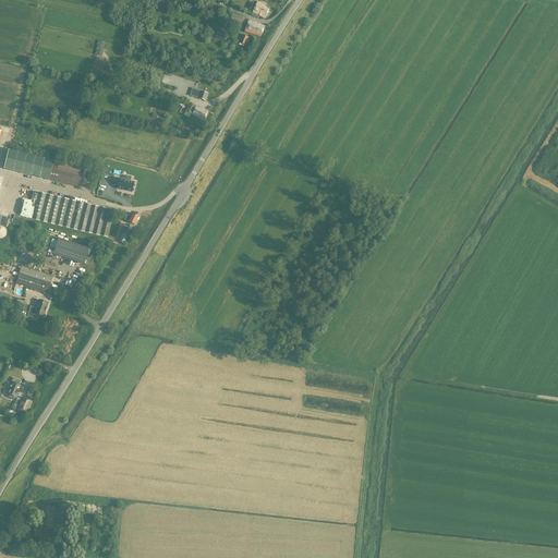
[(265,19),(270,8),(257,2),(253,12),(265,19)]
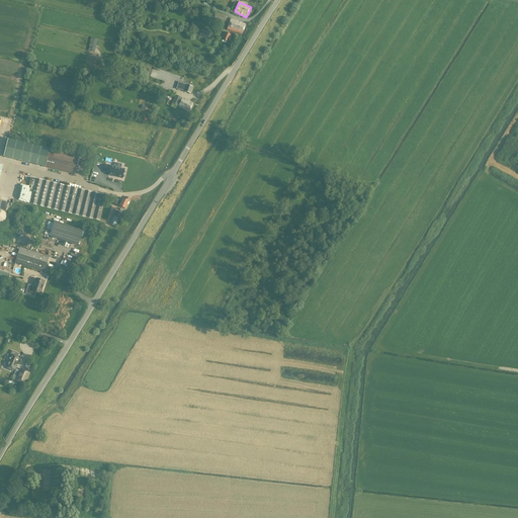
[(225,23),(227,16),(217,13),(213,20),(225,23)]
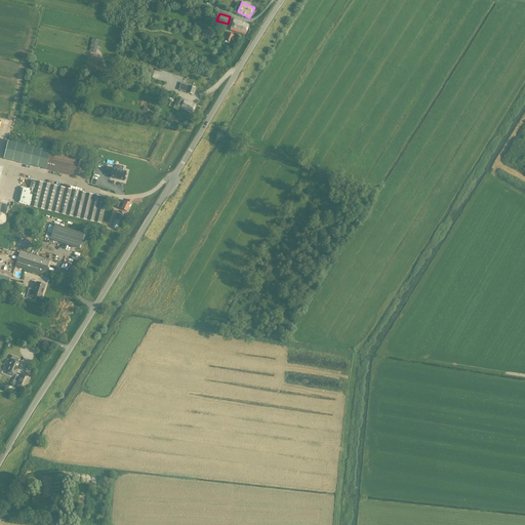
[(245,35),(249,25),(241,23),(241,22),(234,19),(230,30),(245,35)]
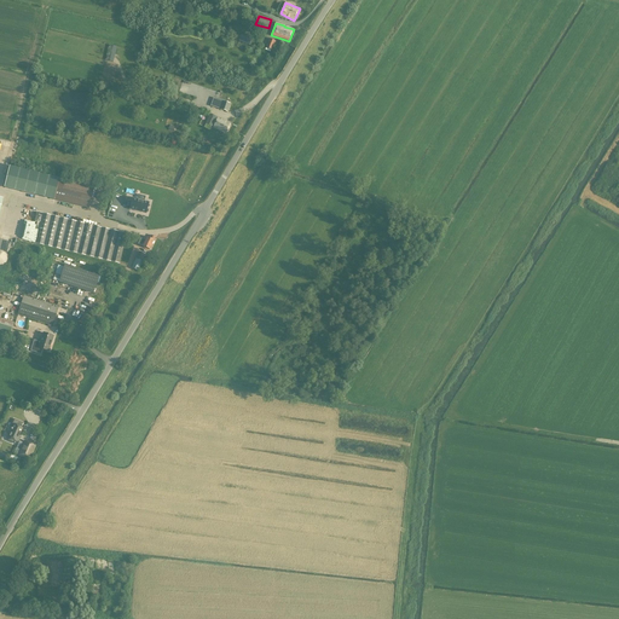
[(241,35),(238,41),(250,45),(253,39),(241,35)]
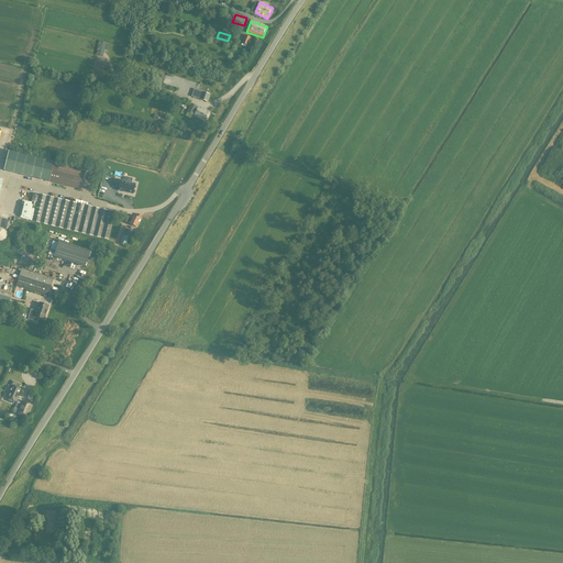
[(252,37),(245,35),(242,44),(249,46),(252,37)]
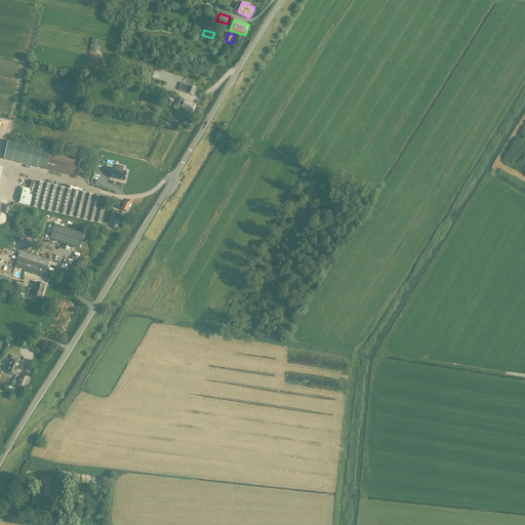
[(195,88),(190,86),(185,84),(183,91),(193,94),(195,88)]
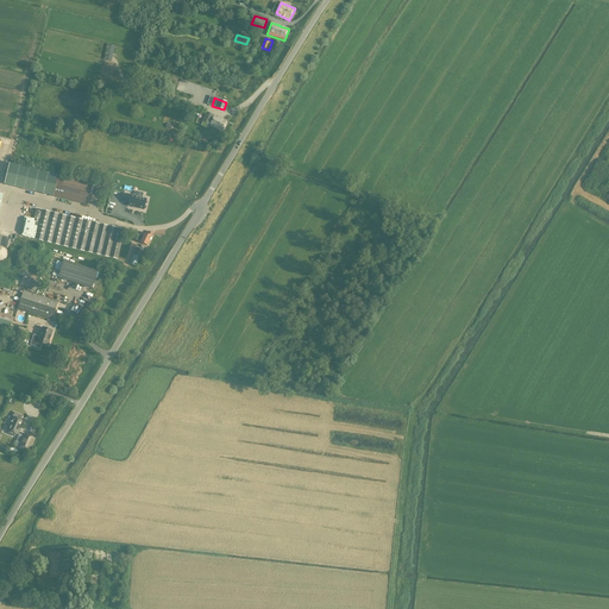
[(223,131),(227,123),(214,115),(211,125),(223,131)]
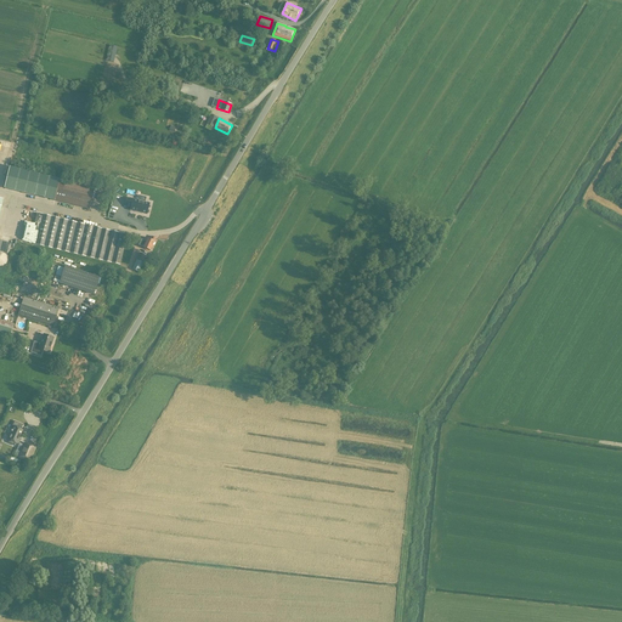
[(97,184),(62,174),(55,198),(90,208),(97,184)]
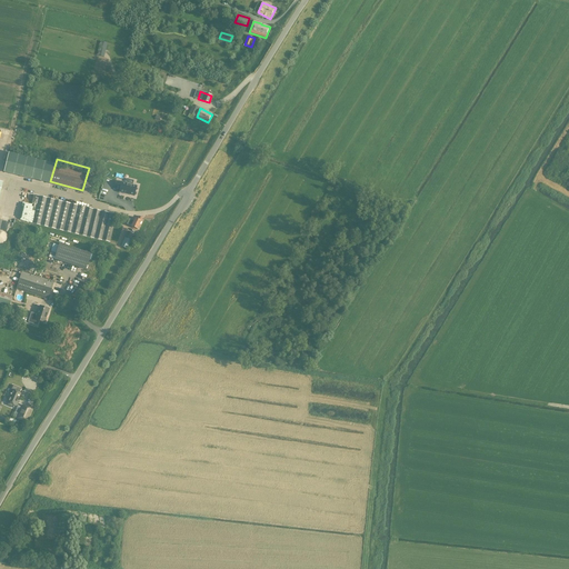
[(136,192),(139,182),(121,177),(120,185),(123,186),(122,188),(136,192)]
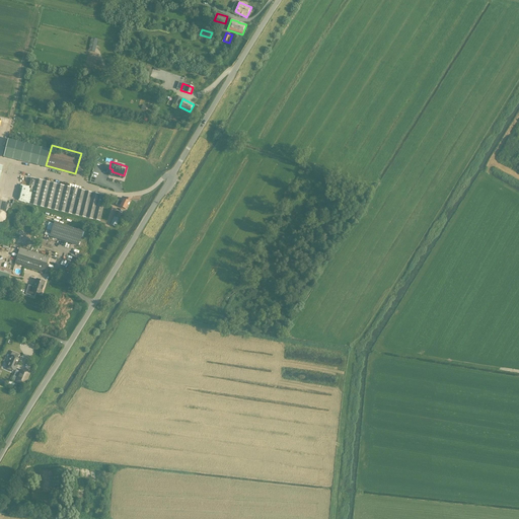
[(100,221),(106,196),(36,176),(30,202),(100,221)]
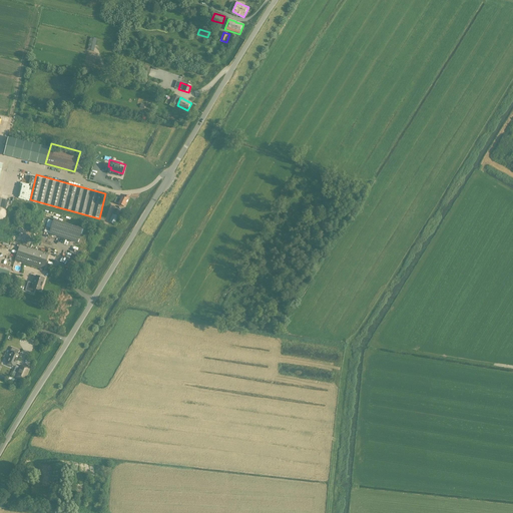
[(123,206),(129,196),(125,195),(124,197),(122,196),(120,199),(116,197),(114,201),(118,204),(123,206)]
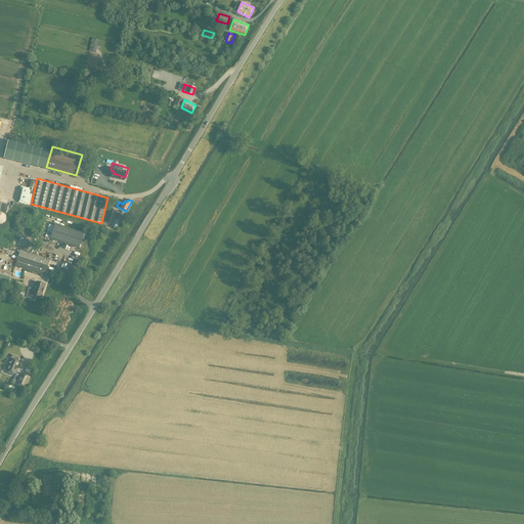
[(117,229),(123,216),(118,213),(112,227),(117,229)]
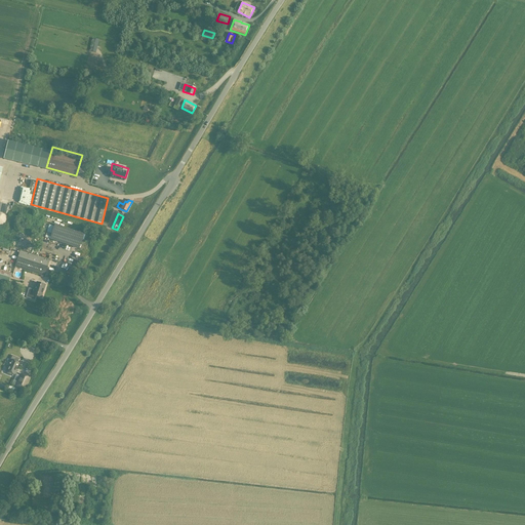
[(85,232),(55,223),(51,237),(81,246),(85,232)]
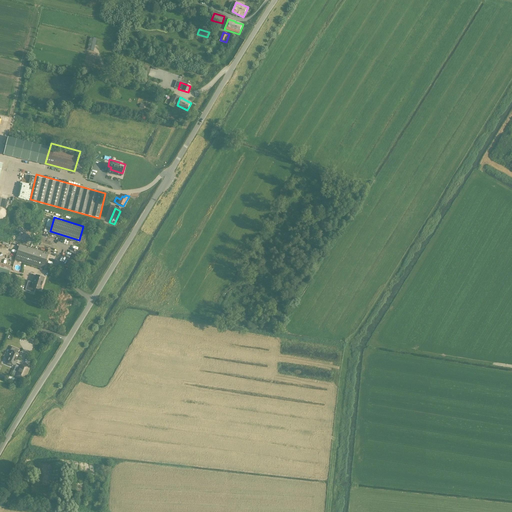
[(44,268),(50,253),(21,243),(16,258),(44,268)]
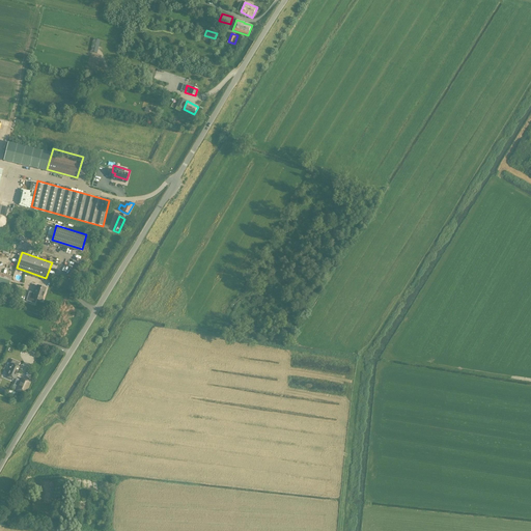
[(0,271),(0,282),(10,286),(14,276),(0,271)]
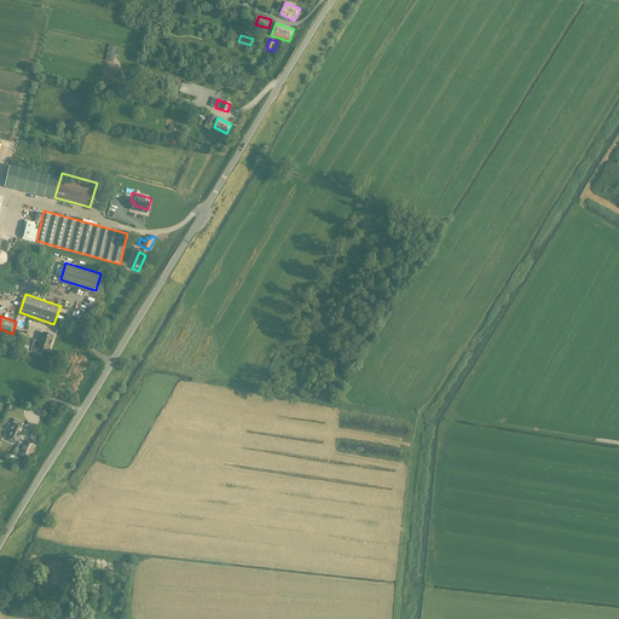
[(36,339),(33,350),(42,352),(45,347),(51,350),(56,335),(45,331),(42,341),(36,339)]
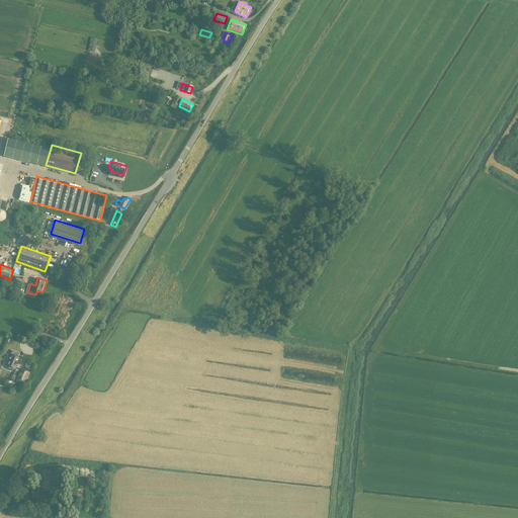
[(14,369),(19,358),(12,355),(10,358),(9,360),(10,360),(7,366),(14,369)]
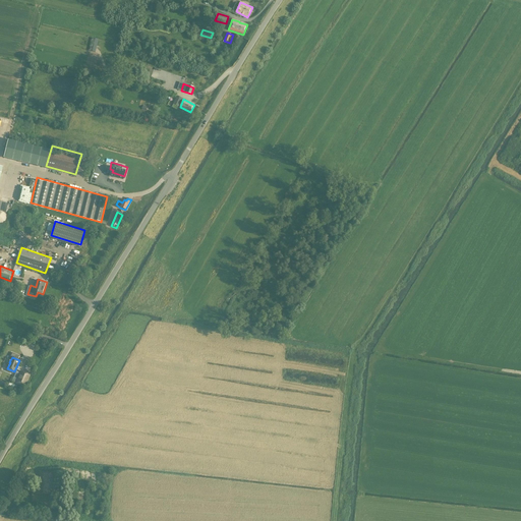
[(25,387),(30,377),(20,371),(15,383),(25,387)]
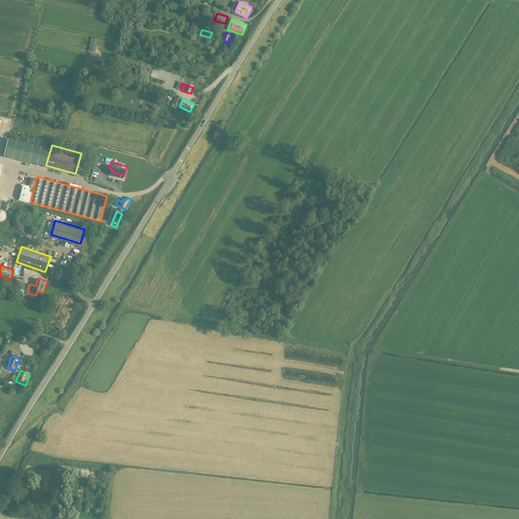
[(40,489),(31,489),(31,491),(32,499),(40,499),(40,489)]
